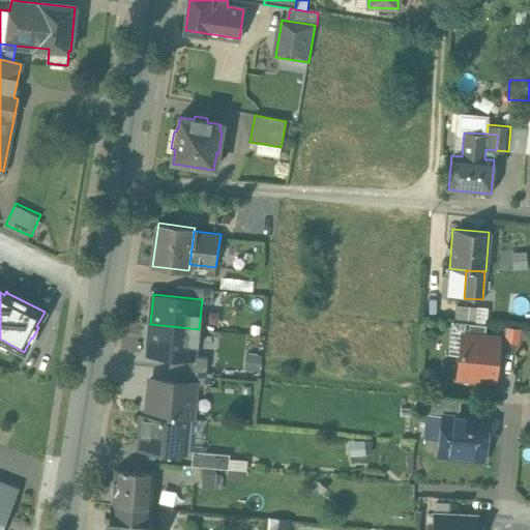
[(476,308),(457,306),(454,322),(474,324),(476,308)]
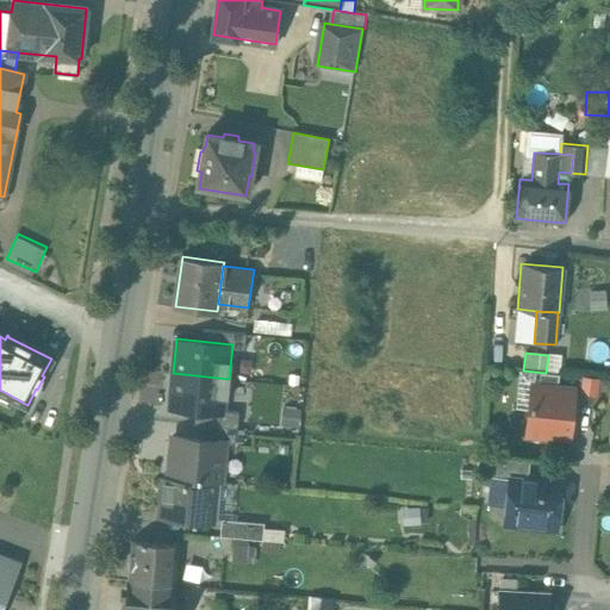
[(173,373),(169,408),(225,414),(229,379),(173,373)]
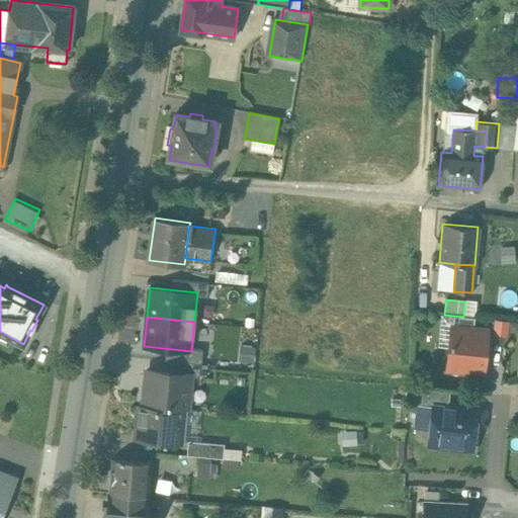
[(475,318),(459,317),(458,328),(473,330),(475,318)]
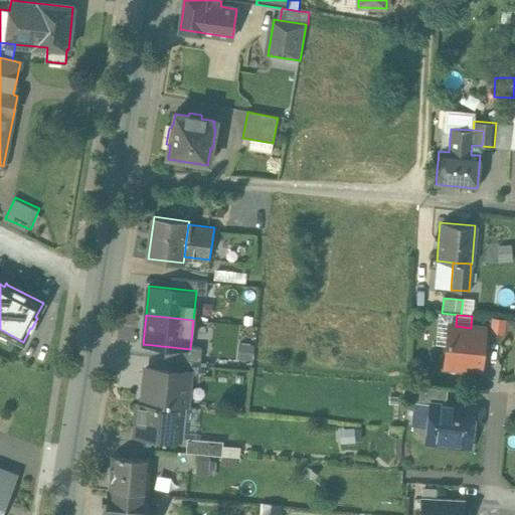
[(505,319),(492,318),(490,337),(503,338),(505,319)]
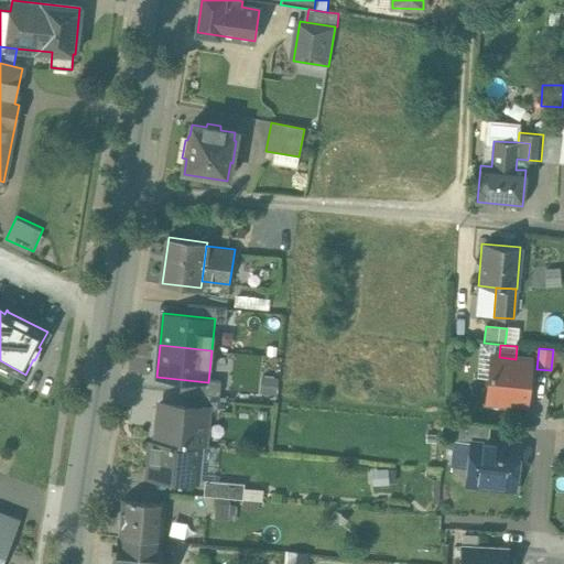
[(499,357),(492,357),(487,400),(527,404),(530,360),(516,359),(499,357)]
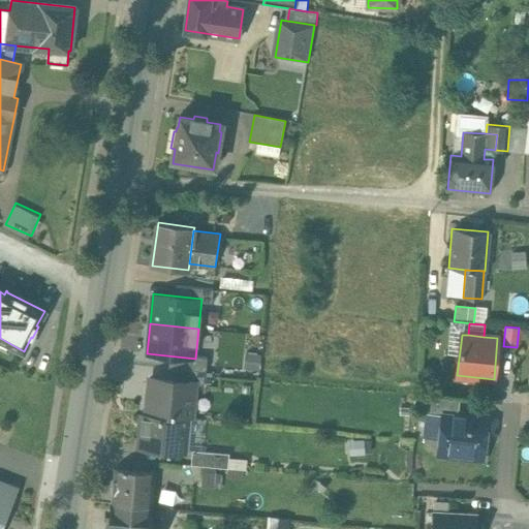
[(205,371),(176,369),(175,381),(195,383),(204,384),(205,371)]
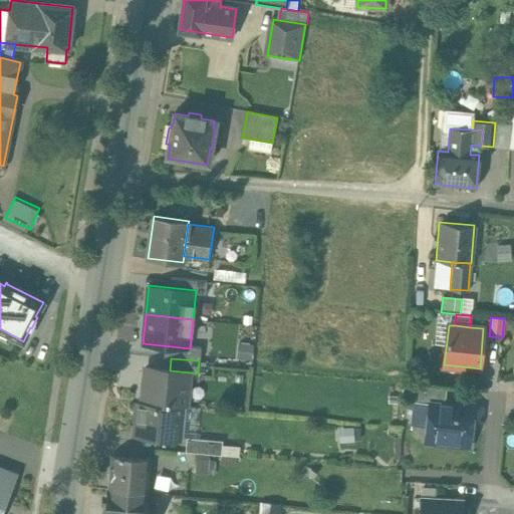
[(170,370),(146,368),(143,402),(182,406),(186,406),(190,372),(170,370)]
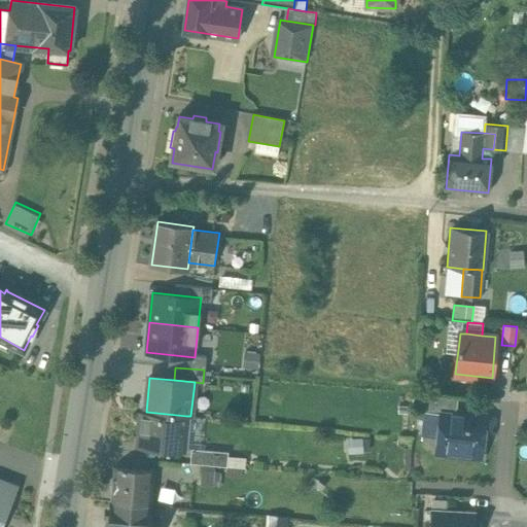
[(458,397),(421,393),(420,411),(441,413),(441,412),(457,413),(458,397)]
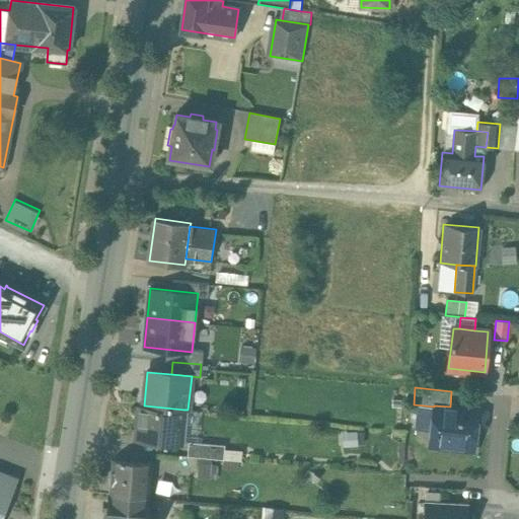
[(144,405),(139,405),(137,433),(150,434),(149,440),(180,443),(183,410),(144,405)]
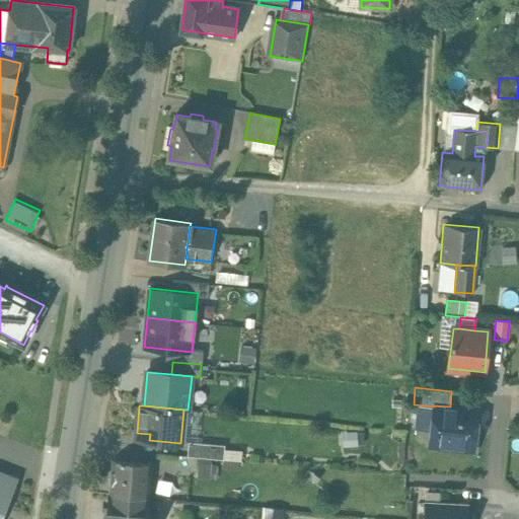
[(450,406),(434,405),(434,406),(430,445),(473,450),(478,410),(450,406)]
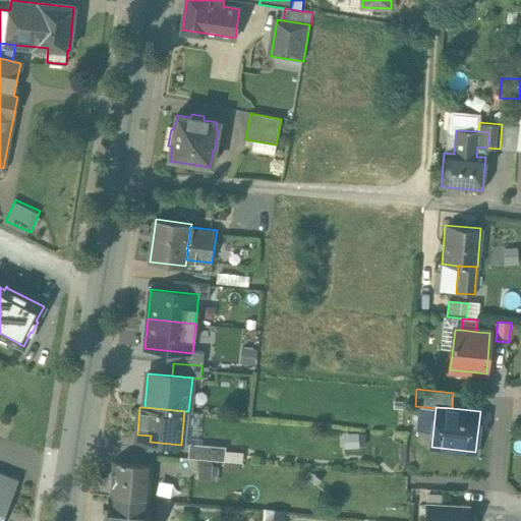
[(226,447),(189,444),(188,458),(192,458),(225,461),(226,447)]
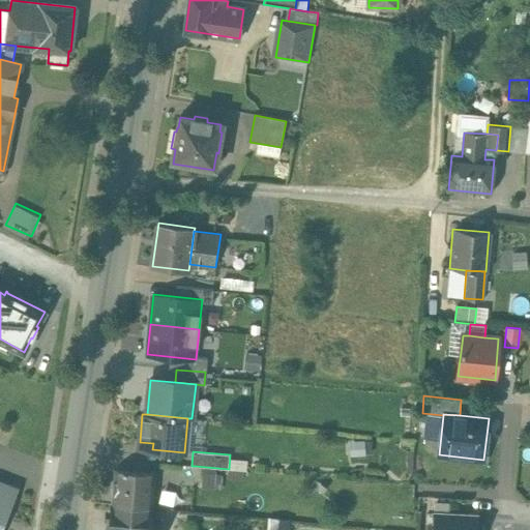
[(194,490),(196,466),(192,466),(179,465),(177,489),(194,490)]
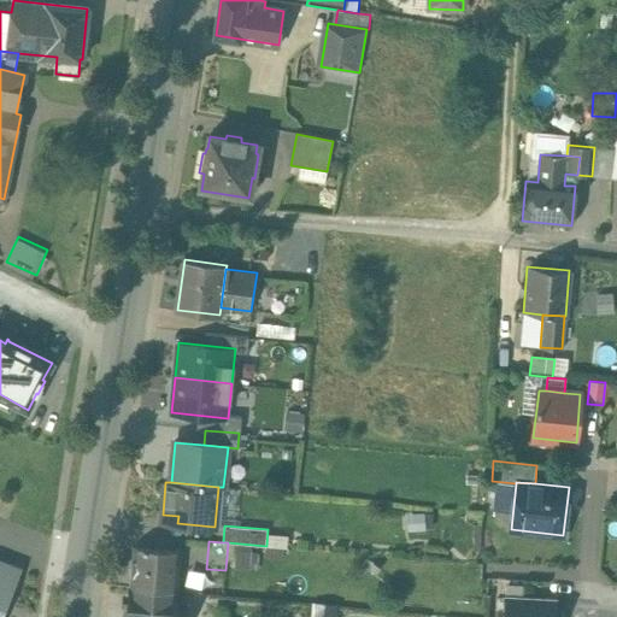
[(368,545),(351,544),(350,554),(366,557),(368,545)]
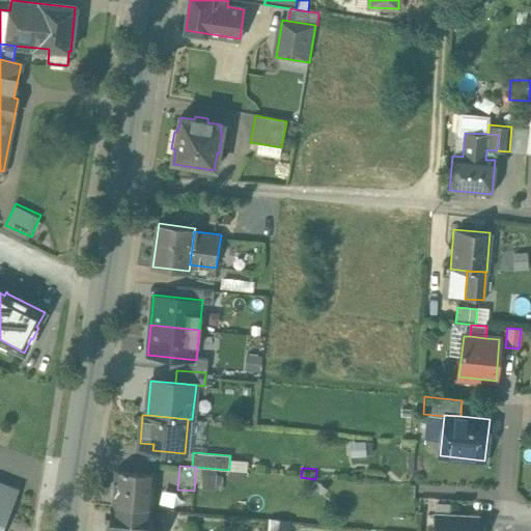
[(327,470),(316,469),(315,479),(326,479),(327,470)]
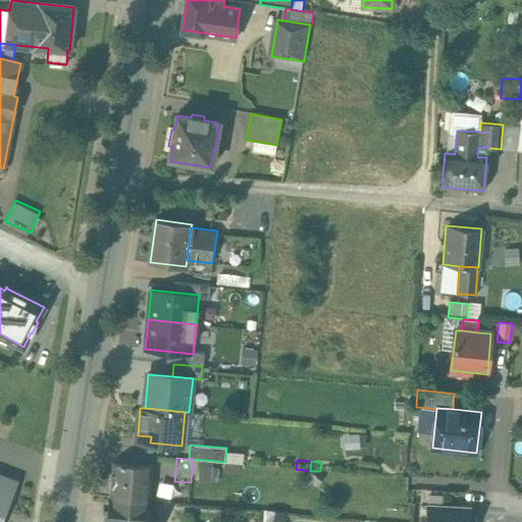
[(152,467),(113,464),(111,497),(150,500),(152,467)]
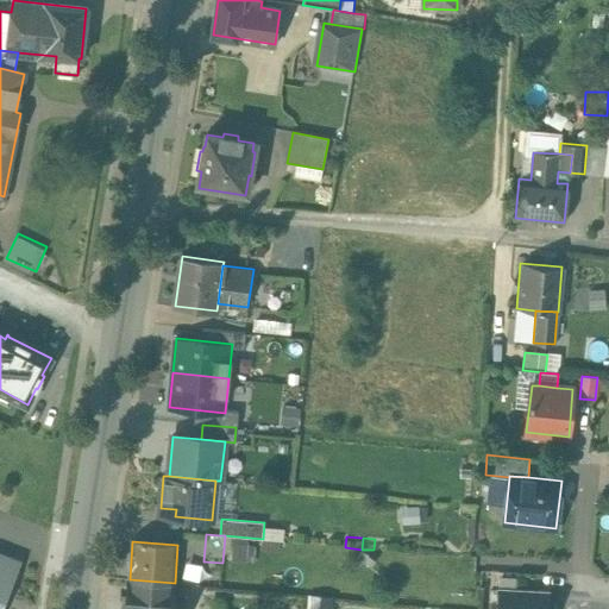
[(250,542),(233,542),(232,563),(249,564),(250,542)]
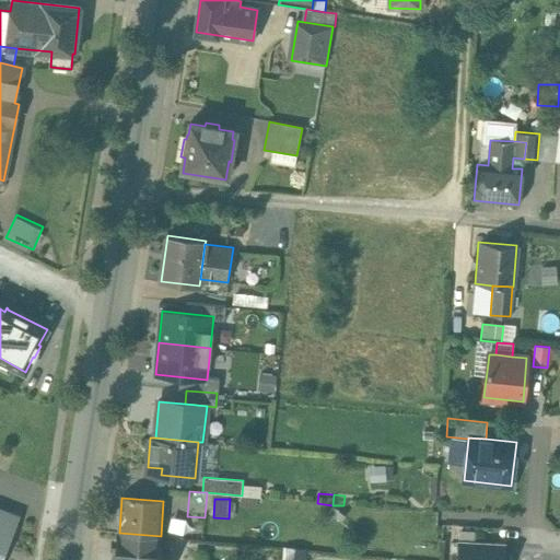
[(0,550),(12,520),(0,514),(0,550)]
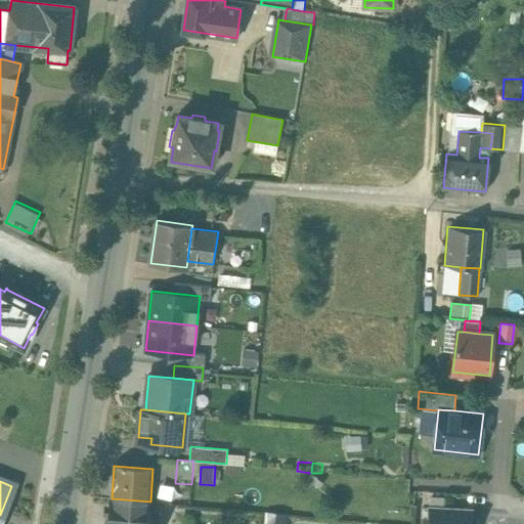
[(173,492),(161,491),(160,501),(172,504),(173,492)]
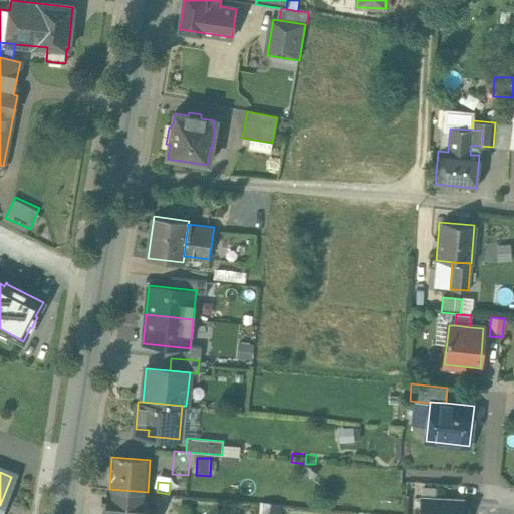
[(148,492),(109,489),(106,513),(155,513),(156,505),(146,504),(148,492)]
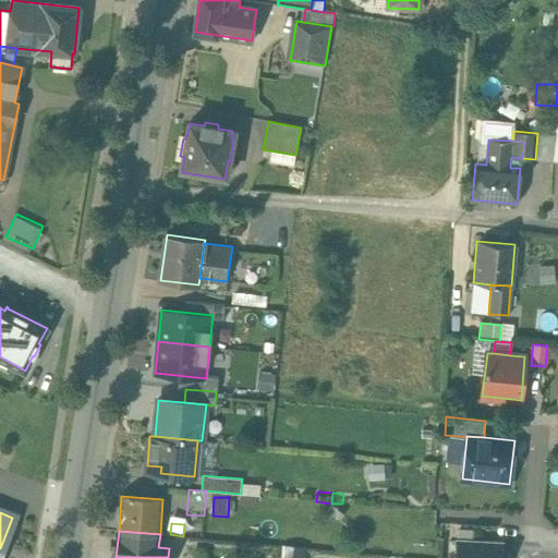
[(502,557),(504,543),(458,541),(457,557),(502,557)]
